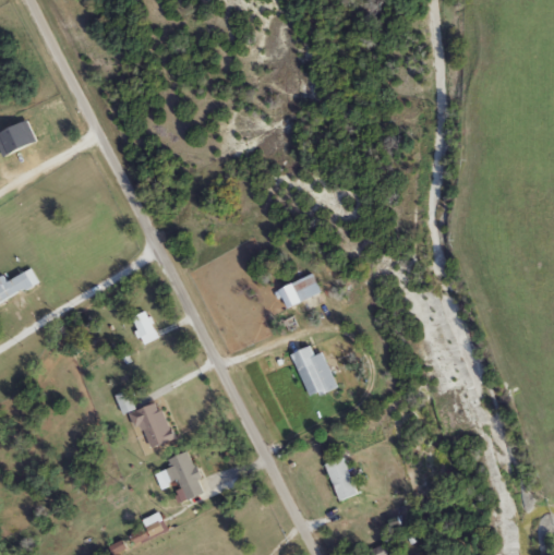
[(0,277),(1,276),(5,282),(29,268),(37,281),(0,303),(0,277)]
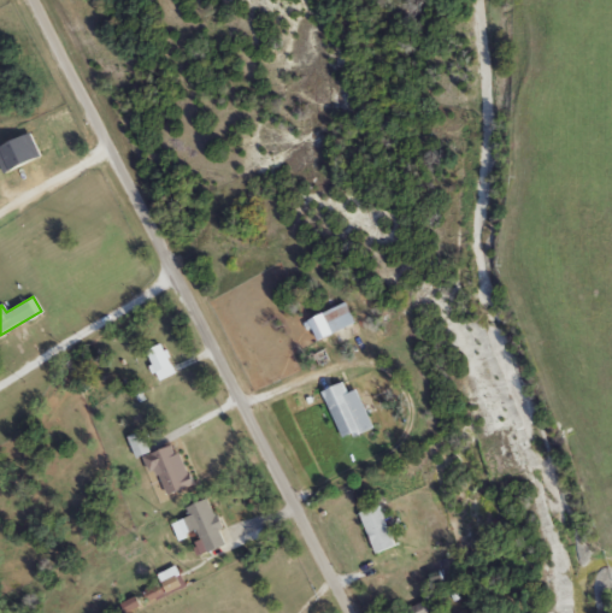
[(355,323),(316,341),(306,320),(346,302),(355,323)]
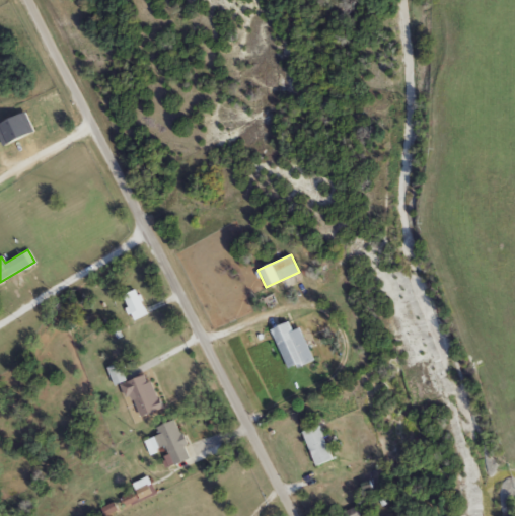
[(142,306),(131,312),(123,296),(134,290),(142,306)]
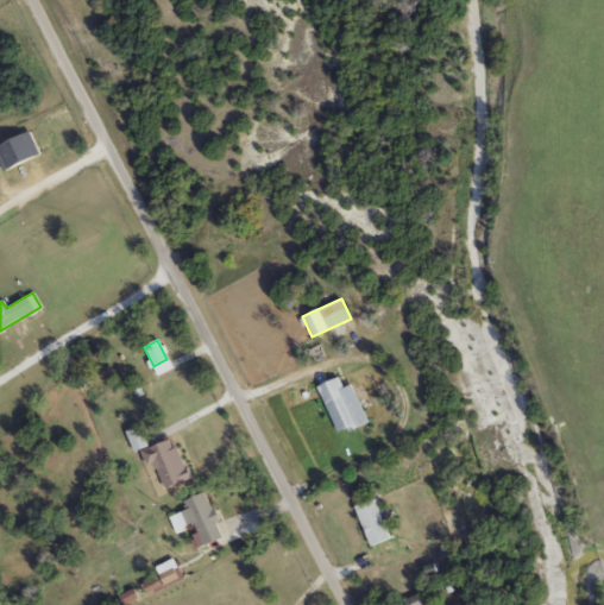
[(343,386),(352,383),(367,422),(337,435),(318,385),(339,377),(343,386)]
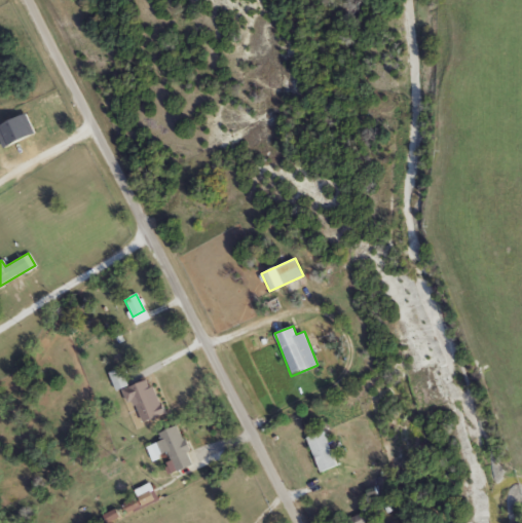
[(165,413),(138,423),(124,387),(152,377),(165,413)]
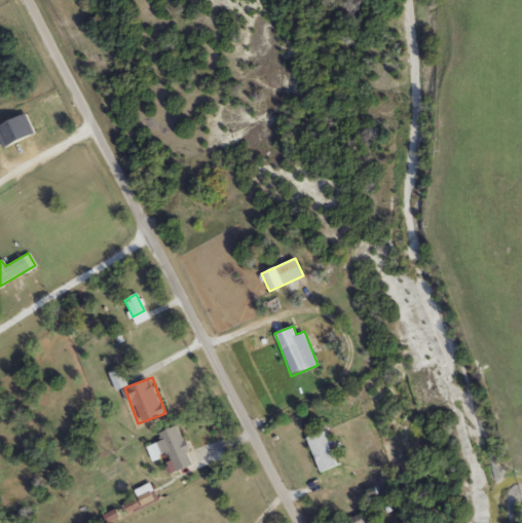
[(176,470),(168,450),(156,454),(151,443),(161,439),(158,432),(178,423),(194,461),(176,470)]
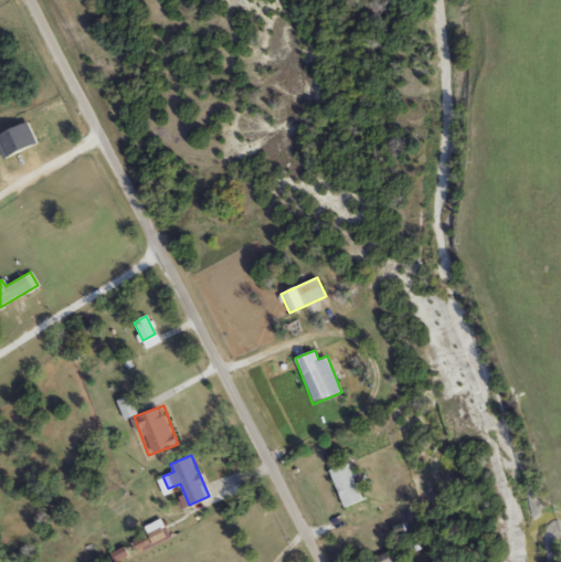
[(348,512),(331,476),(350,468),(367,505),(348,512)]
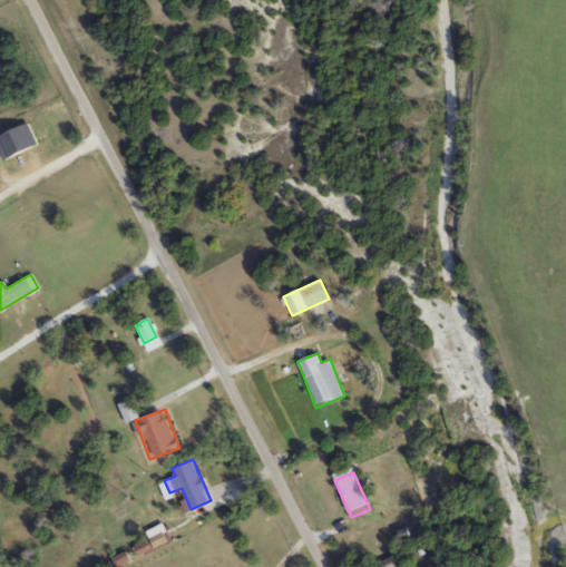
[(372,566),(371,563),(390,556),(393,566),(372,566)]
